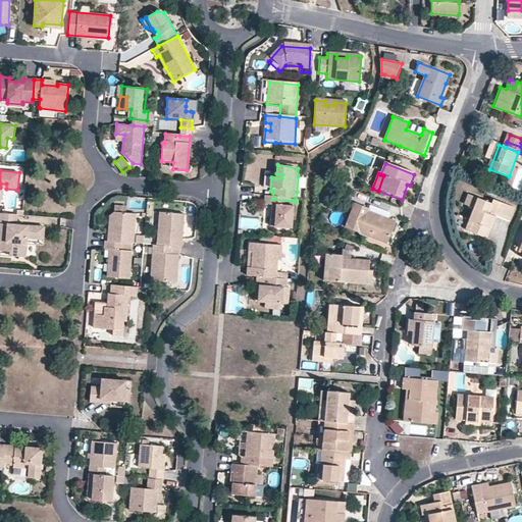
[(476,196),(470,193),(465,207),(472,209),(476,196)]
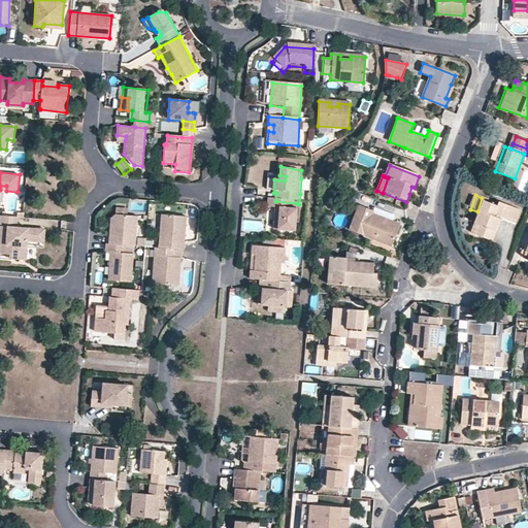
[(477,211),(481,212),(477,223),(484,225),(479,236),(493,241),(501,221),(515,226),(521,209),(500,202),(500,204),(482,198),(477,211)]
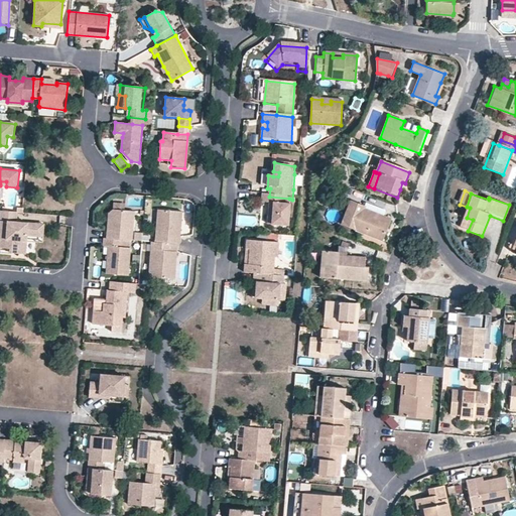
[(262,205),(270,206),(268,227),(290,229),(292,208),(288,207),(289,199),(269,197),(263,196),(262,205)]
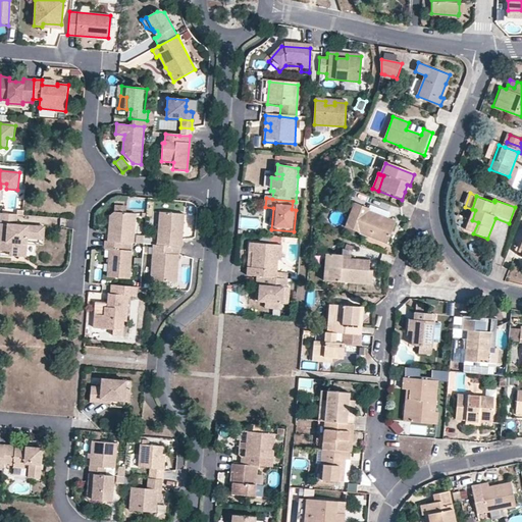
[(369,211),(370,208),(354,202),(344,226),(387,244),(396,221),(388,218),(369,211)]
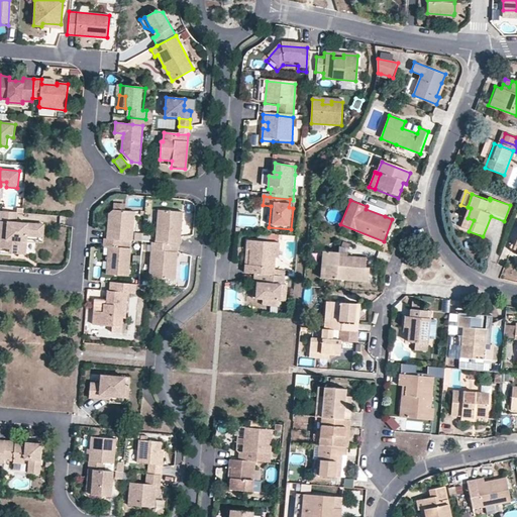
[(368,203),(367,206),(366,209),(385,216),(387,210),(368,203)]
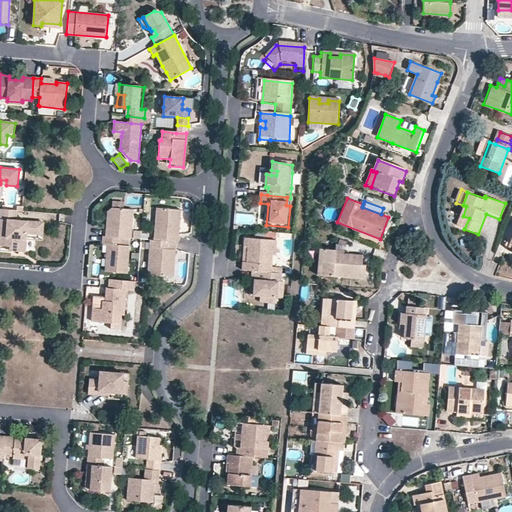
[(7,251),(19,252),(20,232),(25,233),(37,234),(37,222),(17,220),(18,209),(1,208),(0,218),(8,219),(8,226),(0,225),(0,236),(1,237),(0,244),(0,245),(8,246),(7,251)]
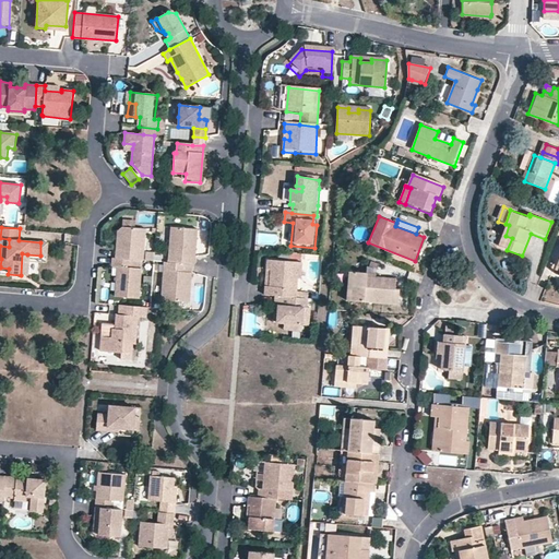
[(117,242),(121,242),(120,250),(116,250),(115,260),(134,261),(144,262),(146,230),(134,229),(122,228),(121,228),(118,232),(117,242)]
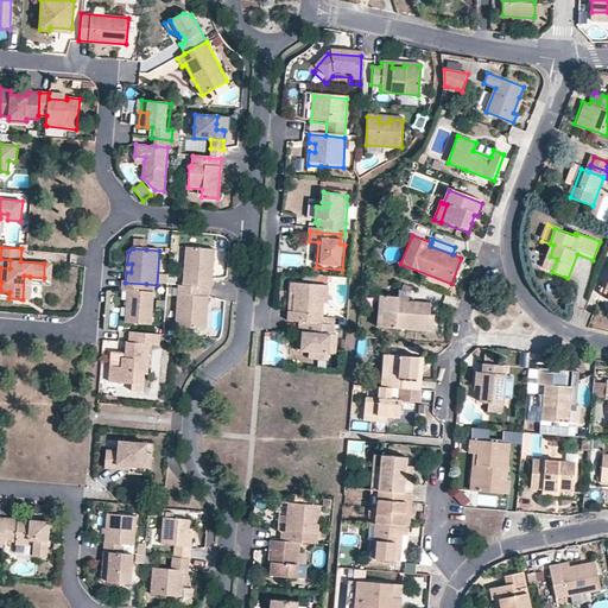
[(215,251),(192,248),(191,268),(187,272),(184,272),(183,285),(190,286),(208,287),(211,289),(215,251)]
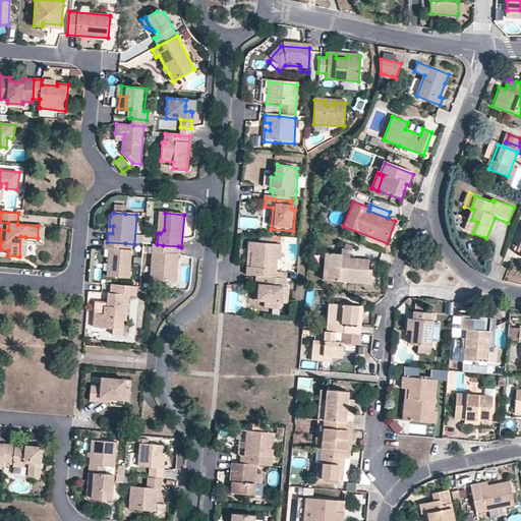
[(467,231),(472,233),(477,222),(471,220),(467,231)]
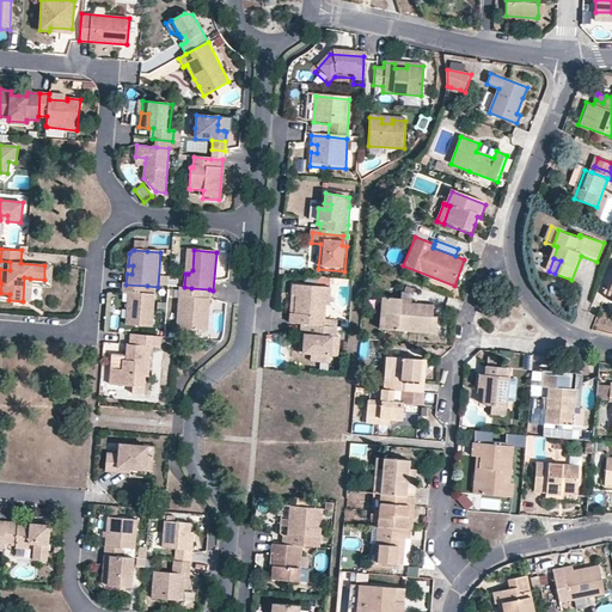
[(169,286),(170,277),(160,276),(159,286),(169,286)]
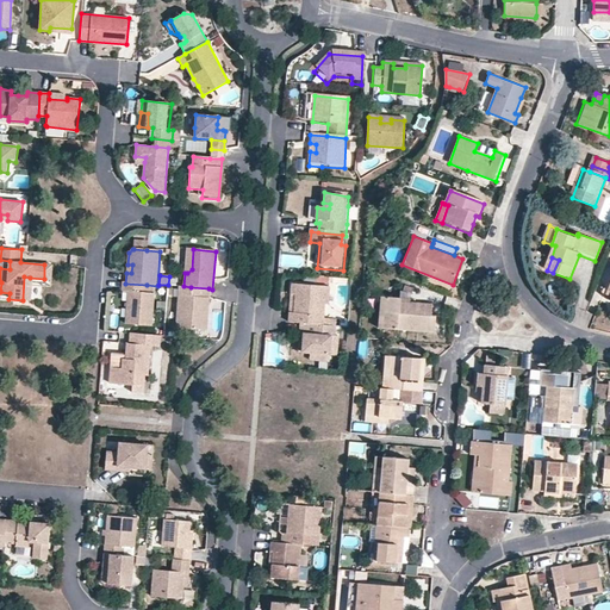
[(125,292),(130,293),(126,324),(151,327),(155,296),(147,294),(147,285),(125,284),(125,292)]
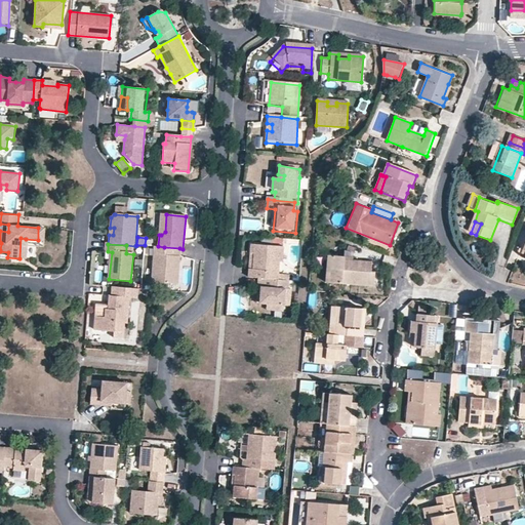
[(171,285),(176,285),(179,248),(164,247),(163,256),(154,255),(151,290),(154,291),(170,292),(171,285)]
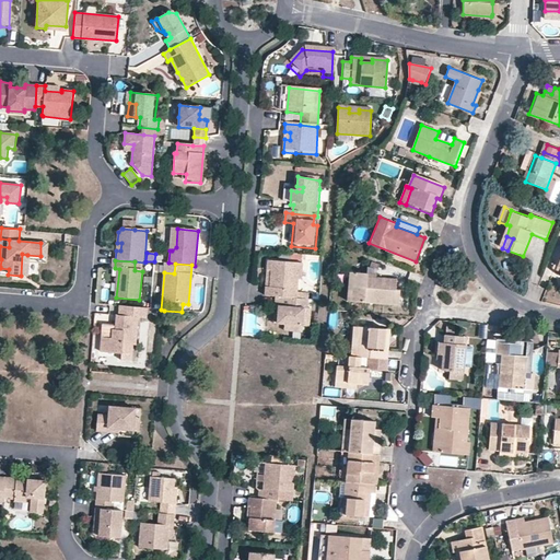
[(268,273),(275,273),(273,292),(266,291),(265,300),(275,301),(300,303),(302,284),(304,284),(306,268),(268,264),(268,273)]
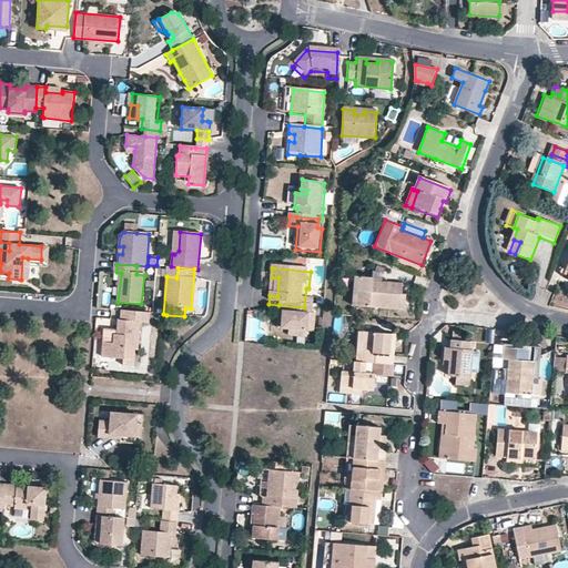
[(362,277),(356,276),(353,305),(358,306),(362,277)]
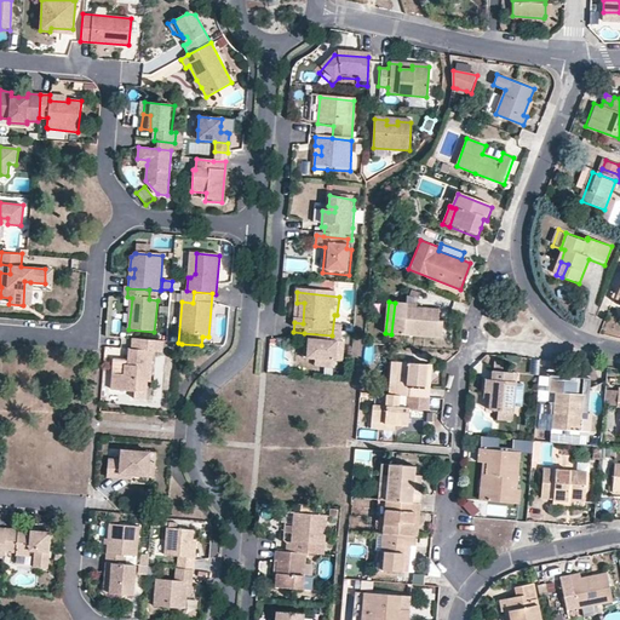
[(395,303),(391,334),(443,340),(446,326),(442,326),(443,314),(423,311),(407,309),(407,304),(395,303)]
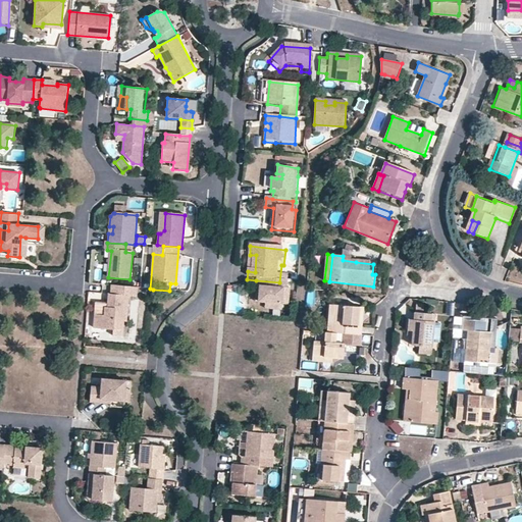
[(265,306),(282,307),(283,293),(288,293),(289,283),(279,282),(256,280),(255,289),(261,290),(260,306),(265,306)]
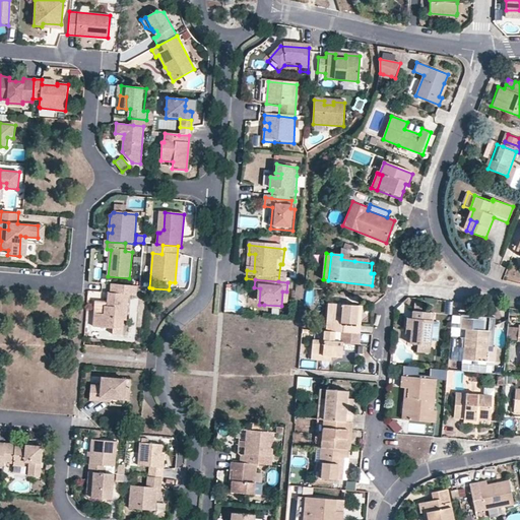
[(108,295),(107,305),(105,305),(104,312),(100,311),(99,314),(98,328),(113,329),(113,334),(123,335),(124,321),(126,321),(128,296),(135,297),(136,286),(111,283),(111,295),(108,295)]
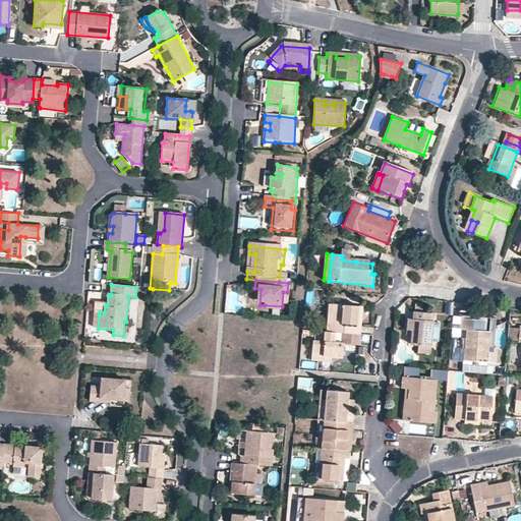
[(336,306),(329,305),(327,325),(334,326),(336,306)]
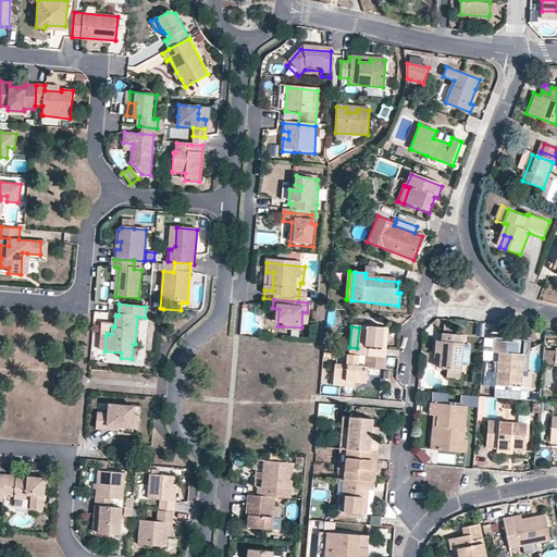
[(385,331),(359,327),(357,348),(349,347),(348,354),(386,359),(387,350),(383,349),(385,331)]
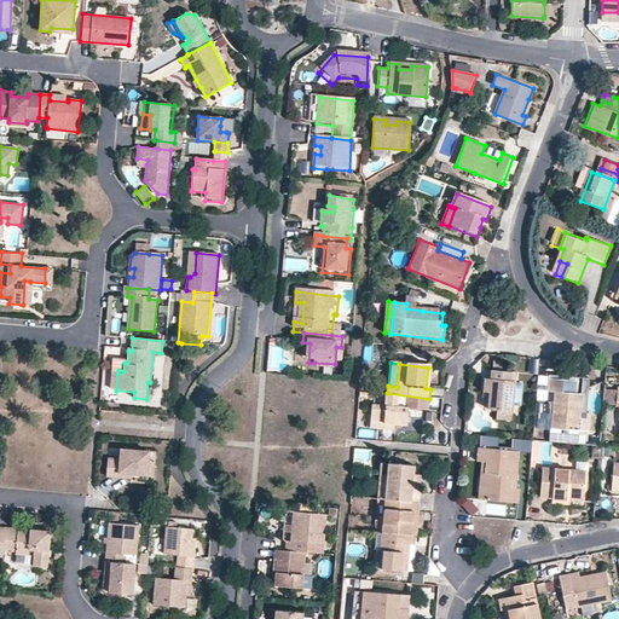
[(513,414),(518,382),(508,381),(509,374),(492,371),(491,382),(484,381),(482,392),(489,393),(489,400),(487,410),(497,412),(513,414)]
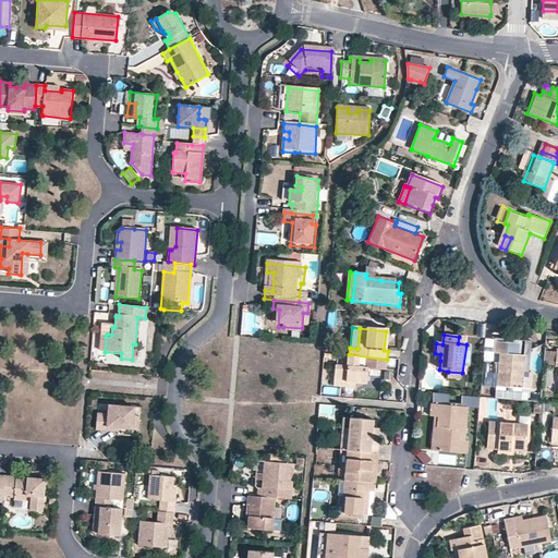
[(496,353),(501,354),(498,387),(522,389),(524,374),(525,358),(517,356),(518,344),(497,342),(496,353)]
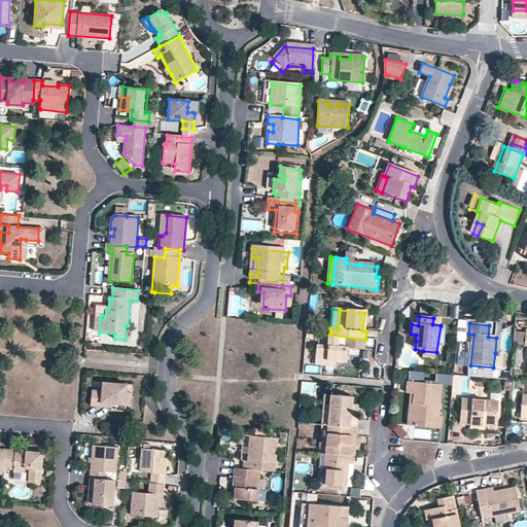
[(364,350),(365,340),(329,335),(328,346),(316,345),(314,358),(339,361),(349,362),(350,349),(364,350)]
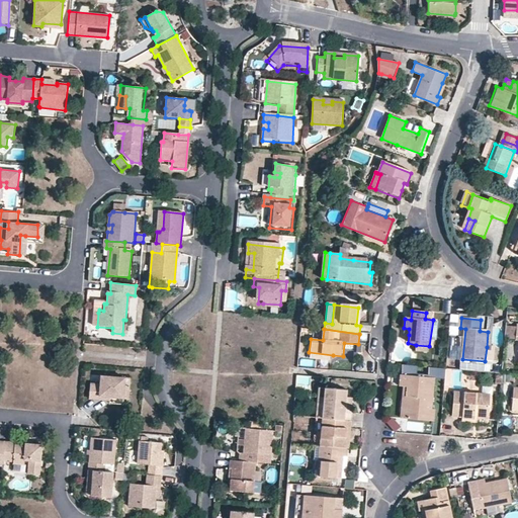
[(416,345),(415,351),(428,353),(429,346),(416,345)]
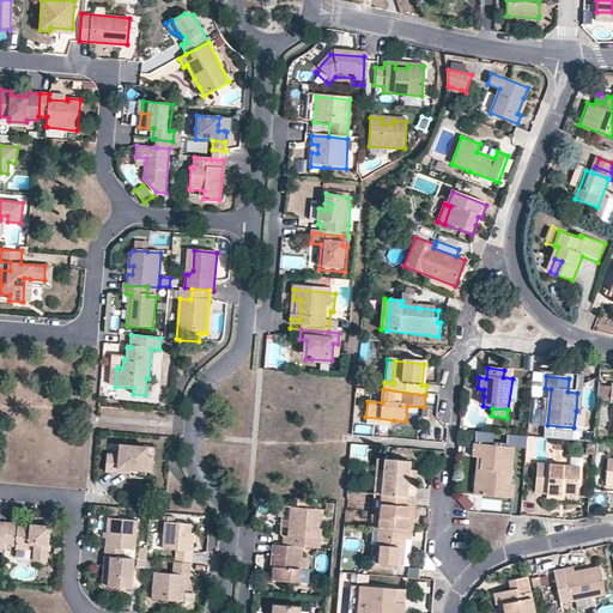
[(574,428),(583,429),(584,412),(576,411),(574,428)]
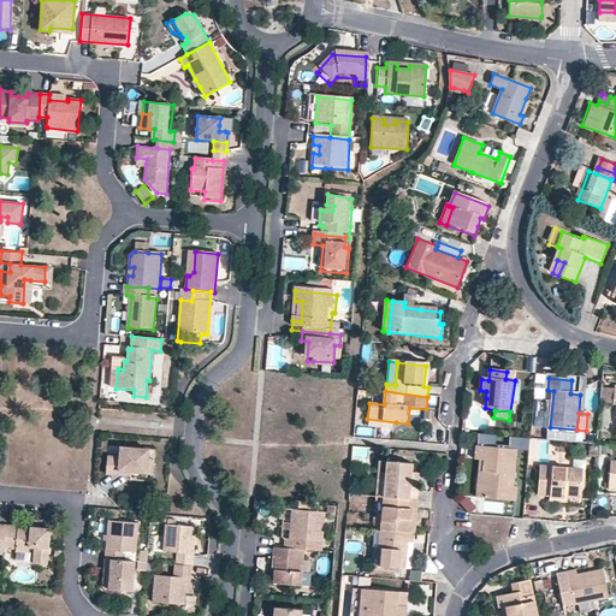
[(395,431),(396,422),(367,419),(366,427),(395,431)]
